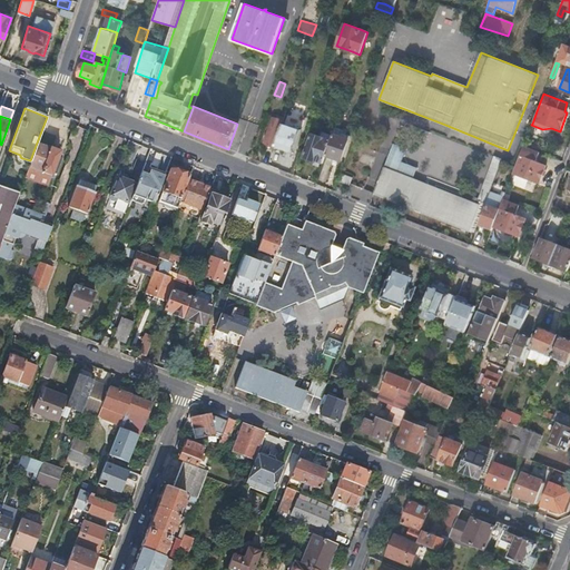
[(264,143),(274,146),(282,123),(283,120),(273,116),(264,143)]
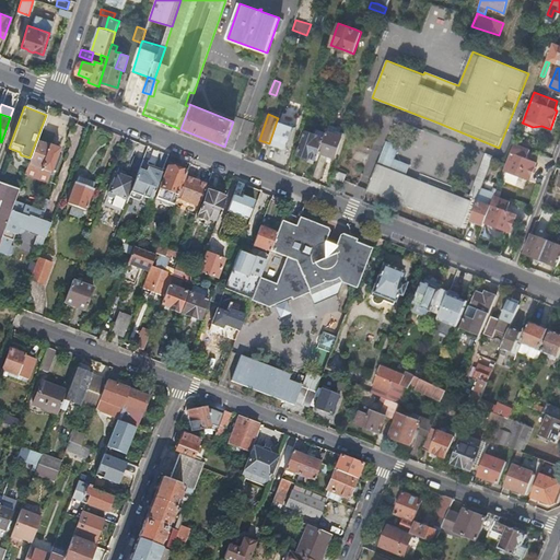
[(277,120),(269,143),(289,150),(296,127),(277,120)]
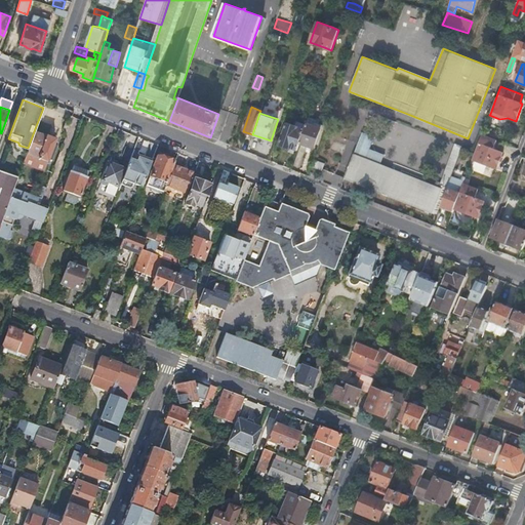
[(305,129),(299,144),(314,149),(322,124),(308,119),(305,129)]
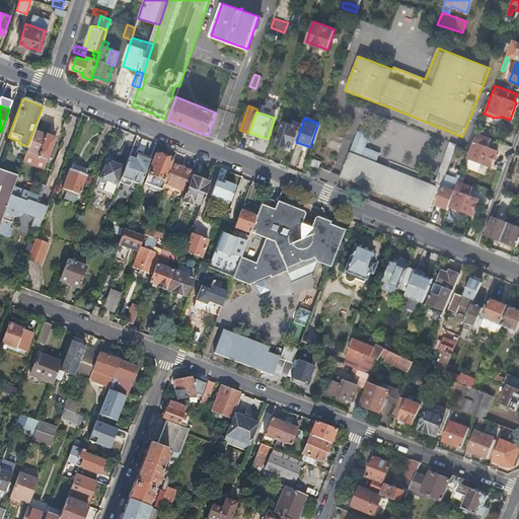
[(287,146),(294,148),(296,142),(301,128),(284,122),(277,143),(287,146)]
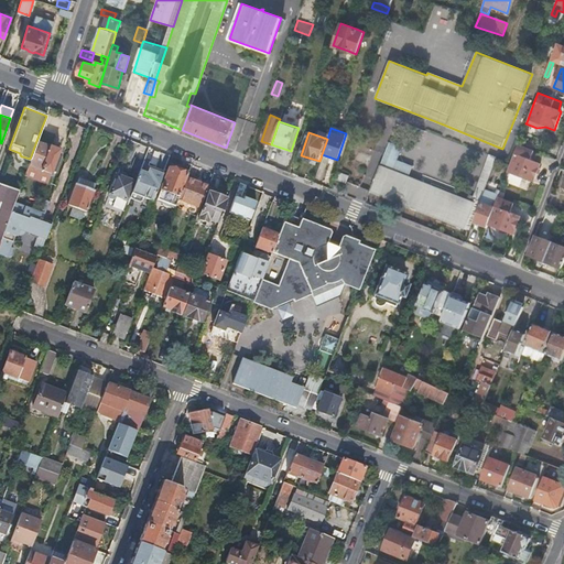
[(60,149),(36,141),(30,159),(28,164),(24,174),(47,182),(51,173),(60,149)]
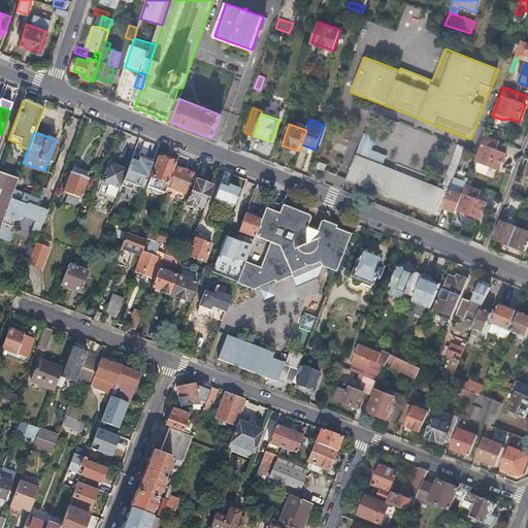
[(356,156),(382,166),(386,155),(371,149),(375,137),(364,132),(356,154),(356,156)]
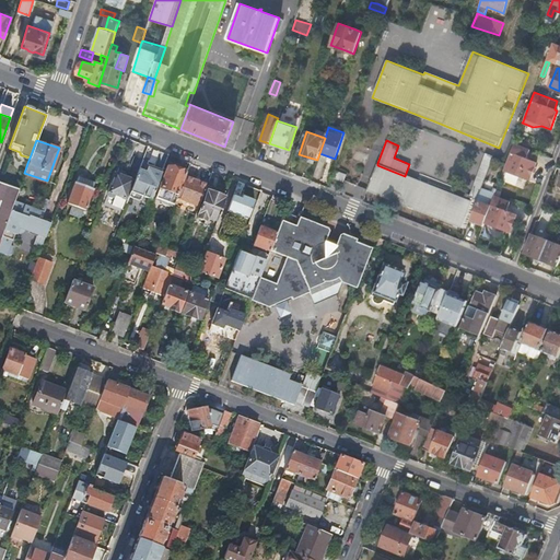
[(534,152),(514,144),(510,156),(506,164),(504,170),(504,172),(529,182),(537,163),(531,160),(534,152)]
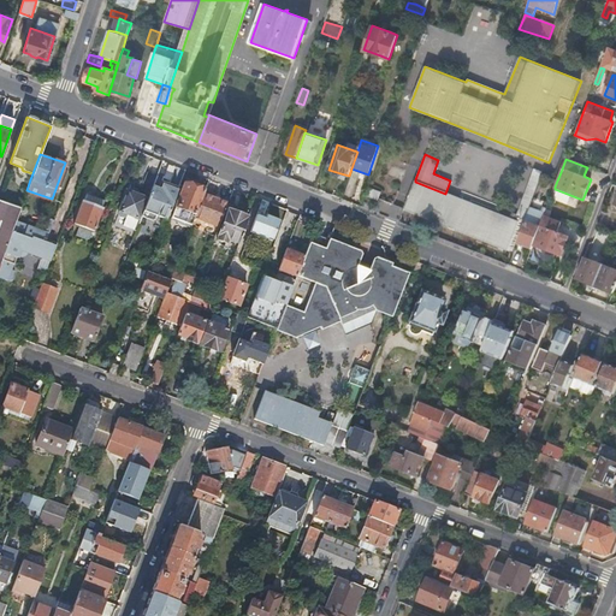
[(540,181),(542,175),(543,171),(534,169),(516,214),(520,215),(507,248),(514,250),(525,220),(529,208),(540,181)]
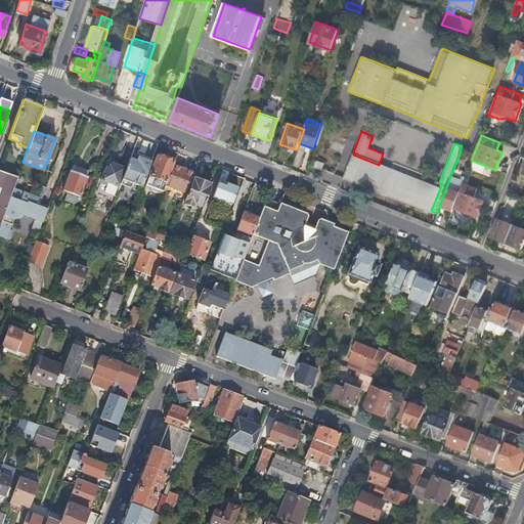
[(130,159),(133,148),(126,145),(120,162),(127,164),(130,159)]
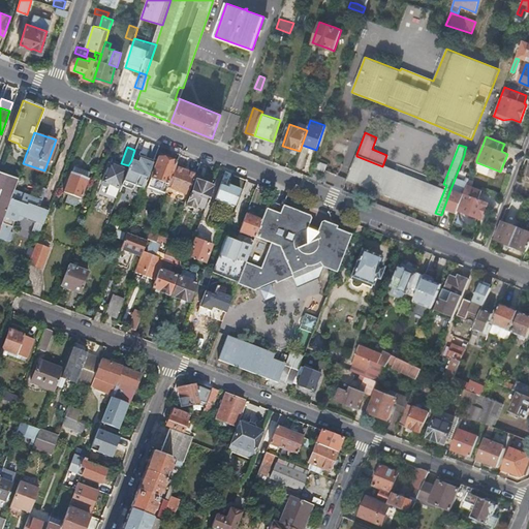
[(476,160),(478,155),(465,150),(464,155),(476,160)]
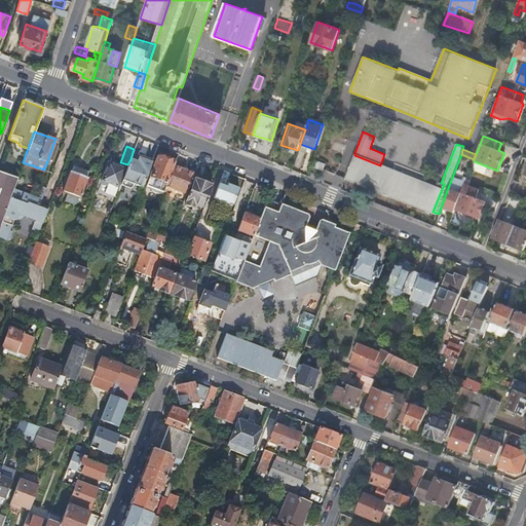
[(175,162),(176,159),(159,152),(157,155),(175,162)]
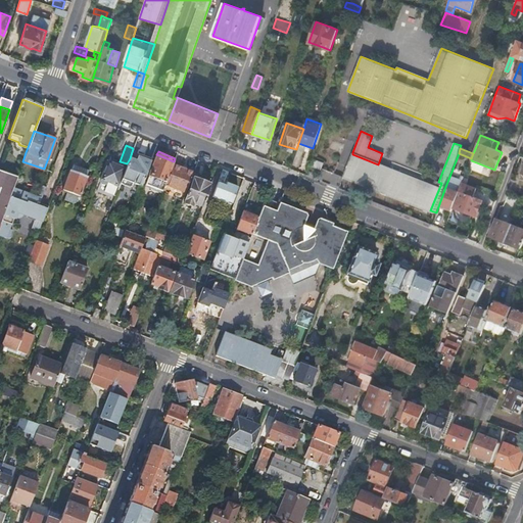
[(343,177),(344,176),(381,191),(430,210),(441,183),(438,182),(434,181),(432,186),(389,169),(378,164),(352,154),(352,152),(351,152),(342,177),(343,177)]
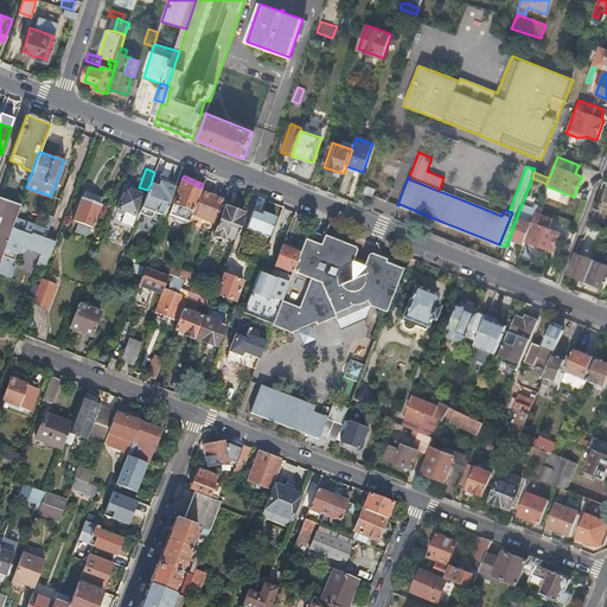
[(170,213),(189,222),(191,215),(200,190),(202,187),(181,179),(170,213)]
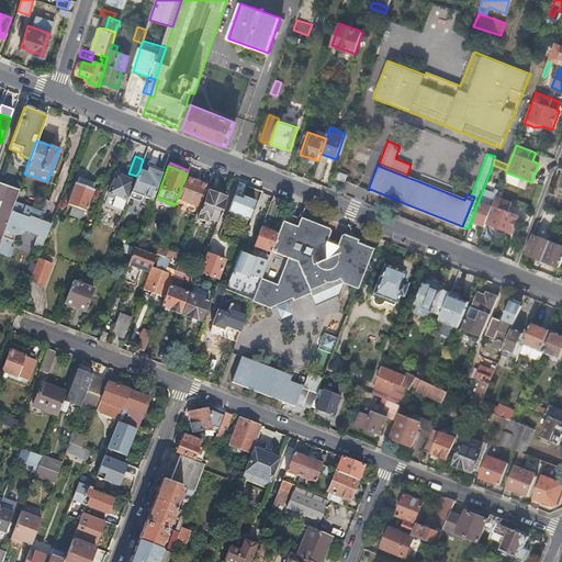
[(144,198),(152,201),(161,173),(149,168),(147,172),(139,170),(136,176),(135,181),(128,198),(142,202),(144,198)]
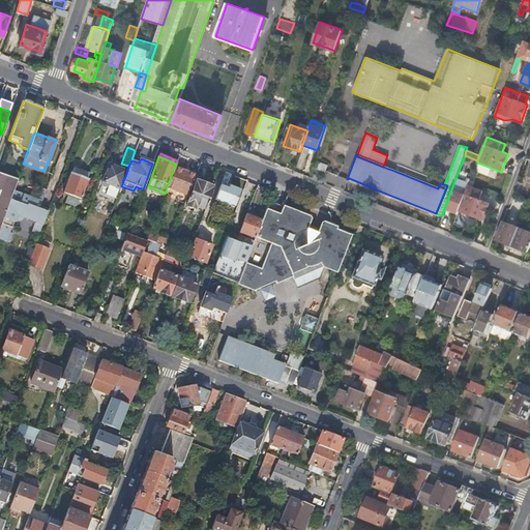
[(327,166),(316,162),(314,168),(325,172),(327,166)]
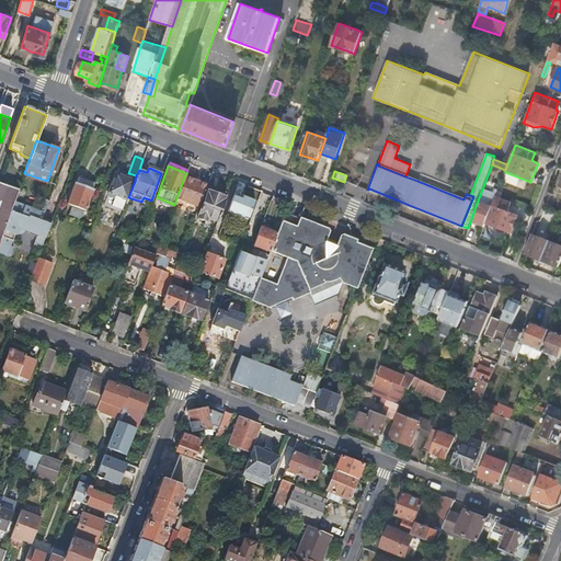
[(115,195),(127,199),(128,197),(135,181),(115,173),(107,195),(114,198),(115,195)]
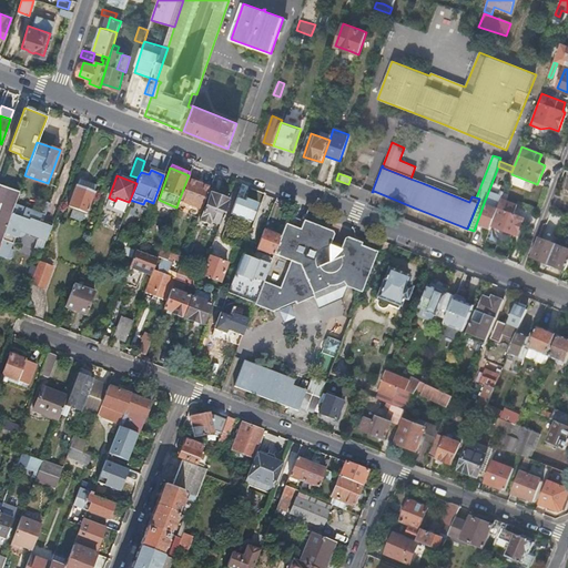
[(188,178),(179,201),(201,210),(206,193),(209,188),(210,188),(198,182),(199,180),(189,175),(188,178)]
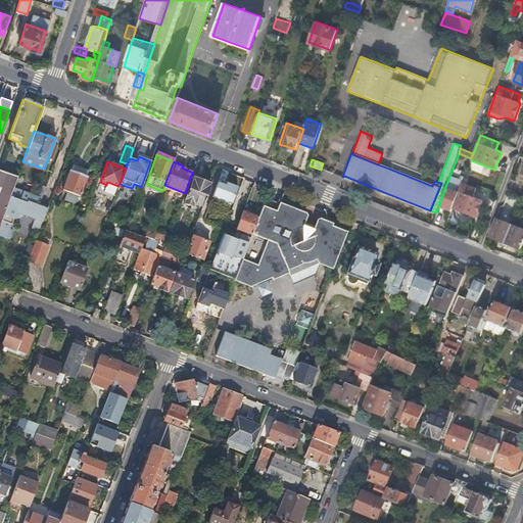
[(69,171),(86,177),(88,170),(72,163),(69,171)]
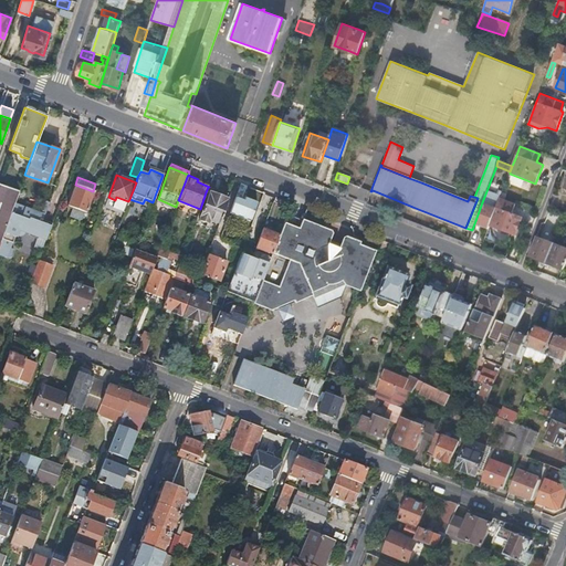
[(0,241),(14,201),(19,190),(0,184),(0,241)]
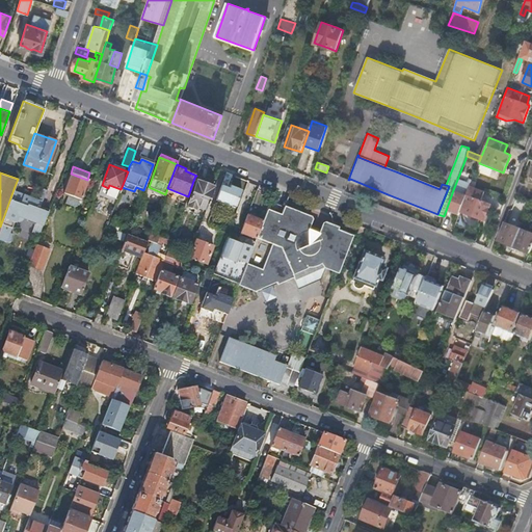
[(220,185),(225,187),(229,181),(232,175),(225,173),(220,185)]
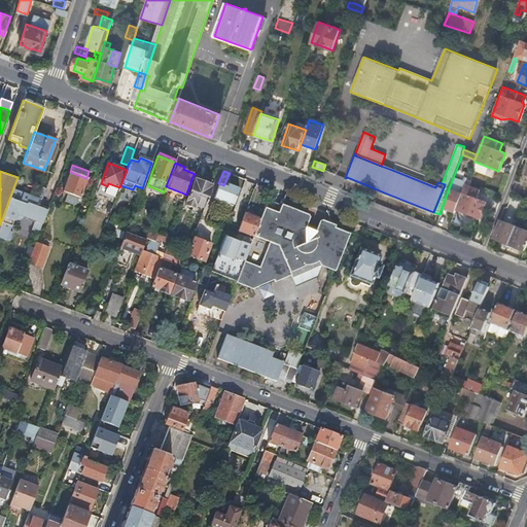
[(79,197),(86,178),(70,172),(63,190),(68,192),(78,197),(79,197)]
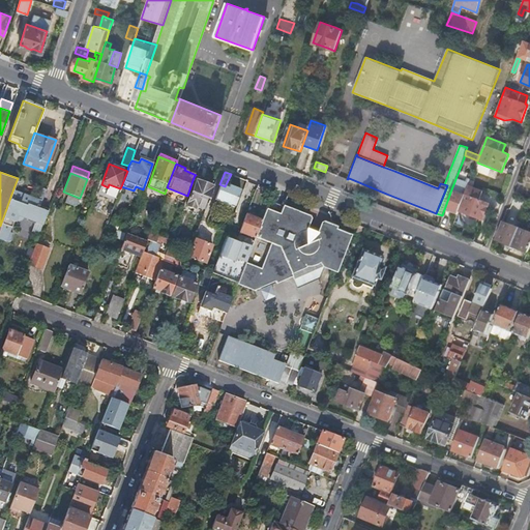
[(195,175),(193,180),(196,181),(186,205),(195,208),(196,205),(205,208),(213,186),(205,183),(206,179),(197,175),(195,175)]
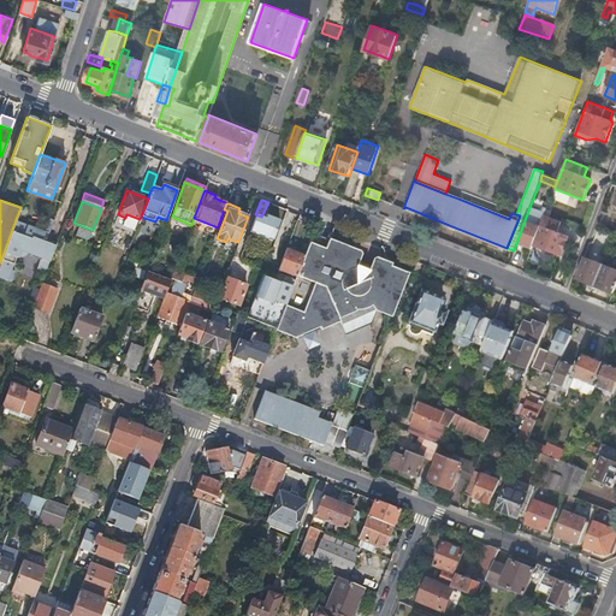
[(544,217),(546,209),(543,208),(540,213),(529,208),(525,220),(527,221),(519,243),(532,248),(533,246),(540,226),(544,217)]
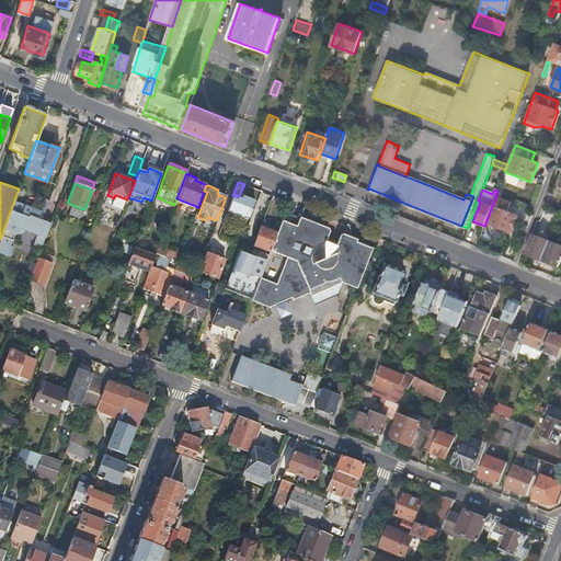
[(112,205),(123,210),(127,199),(115,195),(114,198),(112,205)]
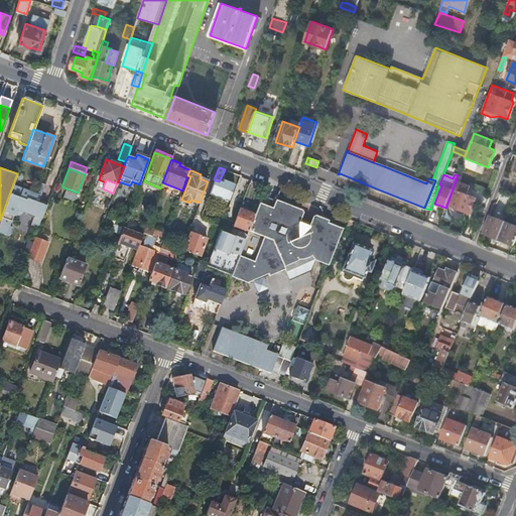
[(214,179),(209,195),(228,202),(234,184),(223,180),(222,182),(219,181),(214,179)]
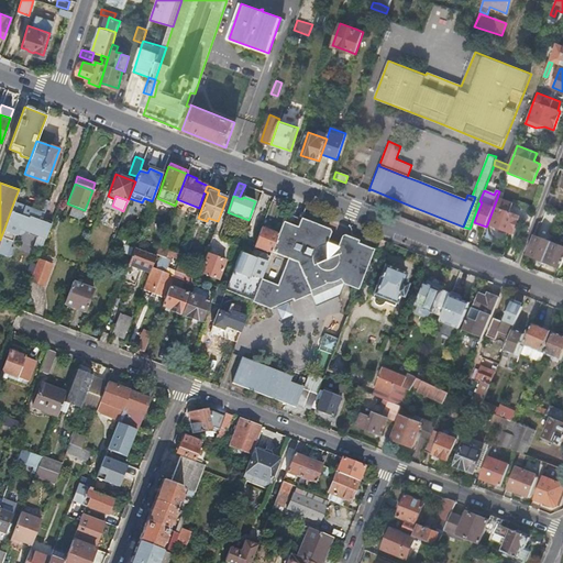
[(514,203),(497,198),(494,207),(487,224),(512,234),(520,216),(510,212),(514,203)]
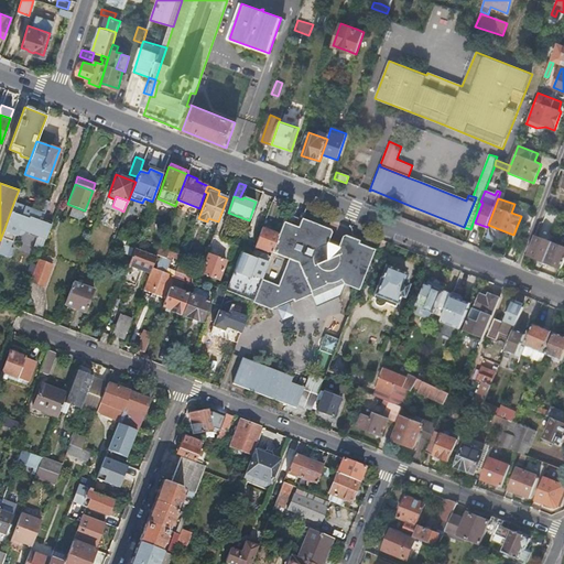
[(14,201),(0,240),(0,253),(7,257),(7,256),(9,257),(12,247),(10,247),(14,234),(19,234),(23,232),(24,229),(30,231),(30,232),(45,238),(52,221),(39,217),(41,212),(40,212),(41,210),(14,201)]
